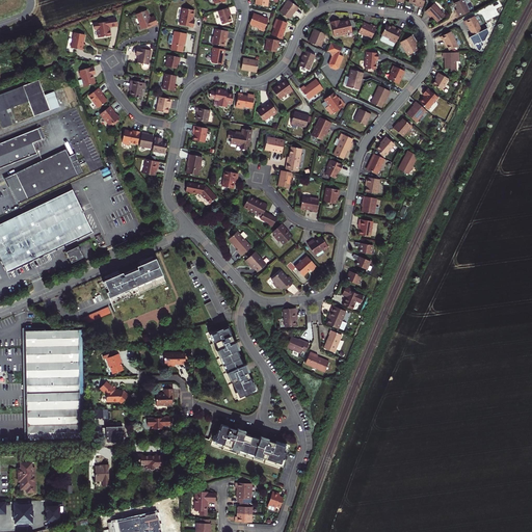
[(469,12),(463,3),(461,0),(453,4),(454,6),(457,14),(458,16),(458,18),(469,12)]
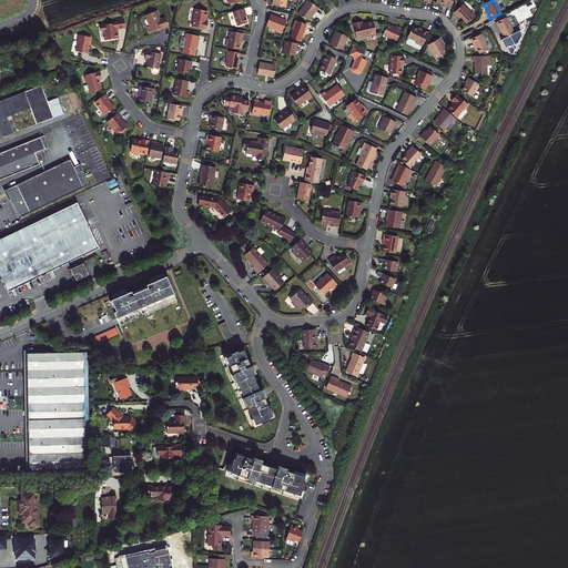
[(298,13),(308,21),(312,17),(315,12),(316,13),(318,9),(307,1),(298,13)]
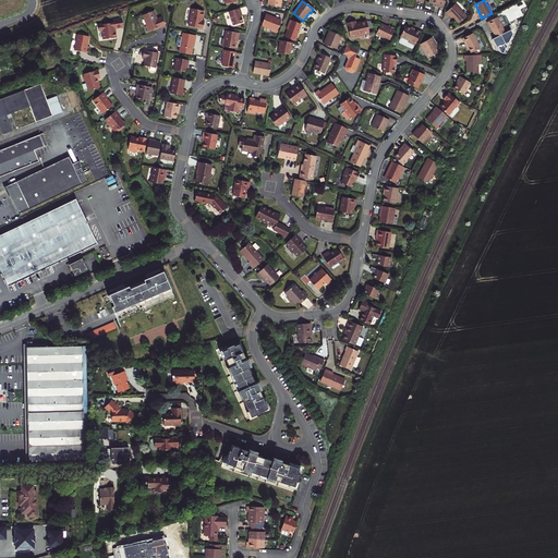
[(466,16),(463,12),(456,4),(446,12),(448,14),(449,15),(450,14),(452,16),(459,23),(466,16)]
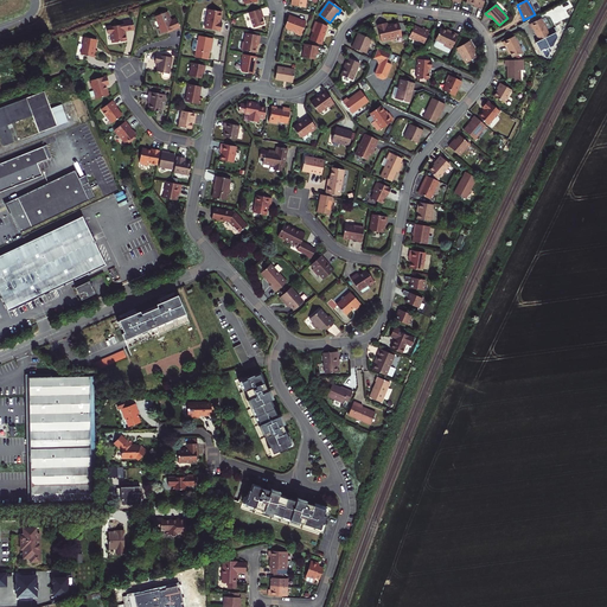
[(205,29),(221,31),(222,27),(222,23),(221,23),(222,12),(209,10),(205,29)]
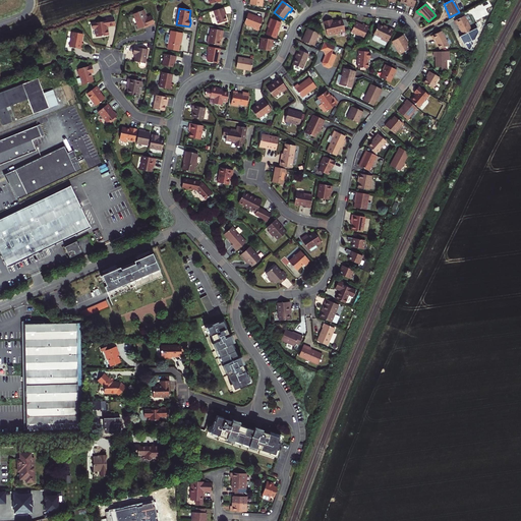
[(224,8),(213,11),(217,23),(226,20),(225,16),(223,12),(225,11),(224,8)]
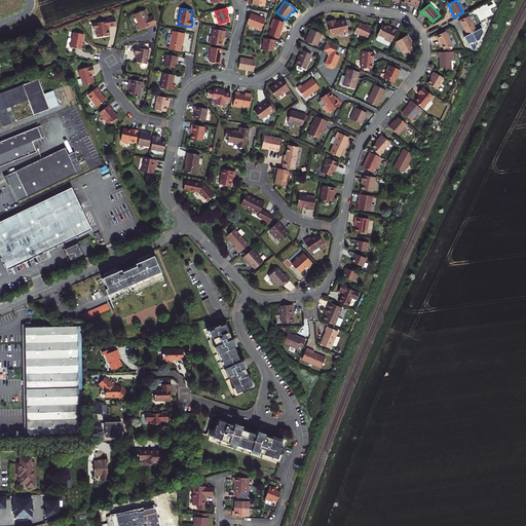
[(137,28),(138,30),(148,27),(148,28),(155,25),(152,16),(148,19),(145,10),(134,14),(138,25),(136,25),(137,28)]
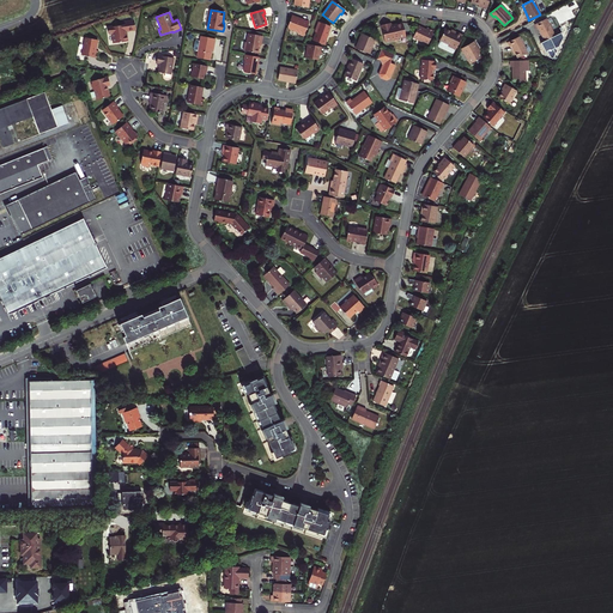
[(296,32),(297,35),(303,37),(308,23),(301,20),(301,22),(298,20),(297,18),(291,17),(287,28),(289,30),(292,31),(296,32)]
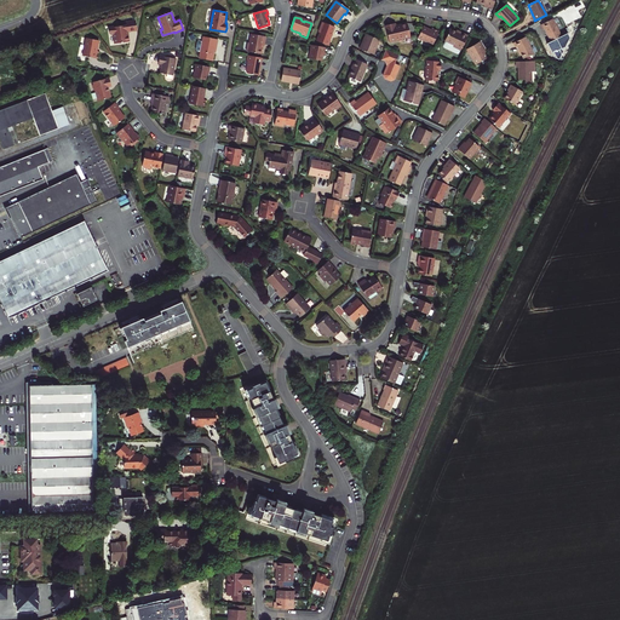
[(541,27),(543,29),(544,29),(551,41),(562,35),(554,18),(540,24),(541,27)]
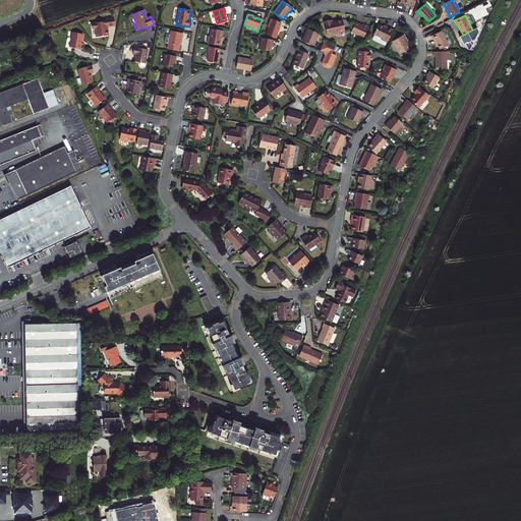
[(96,29),(97,37),(103,36),(109,35),(108,30),(107,30),(107,26),(115,25),(114,17),(106,18),(106,21),(92,23),(93,29),(96,29)]
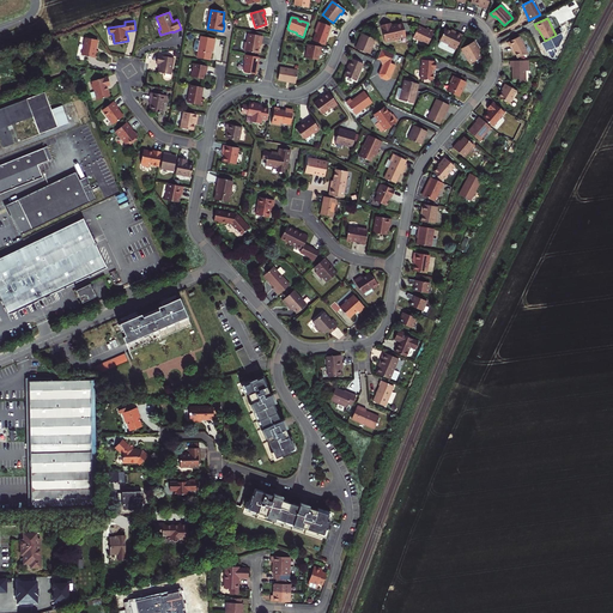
[(331,28),(317,23),(314,32),(315,32),(313,41),(325,46),(326,41),(326,40),(328,34),(331,28)]
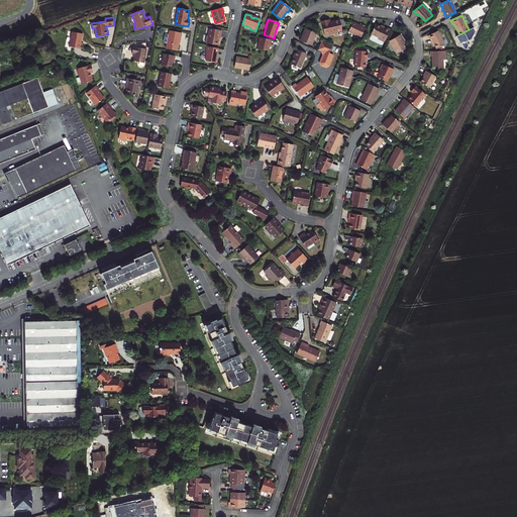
[(321,21),(325,35),(342,31),(340,19),(336,20),(333,21),(333,22),(331,22),(331,21),(330,22),(330,20),(321,21)]
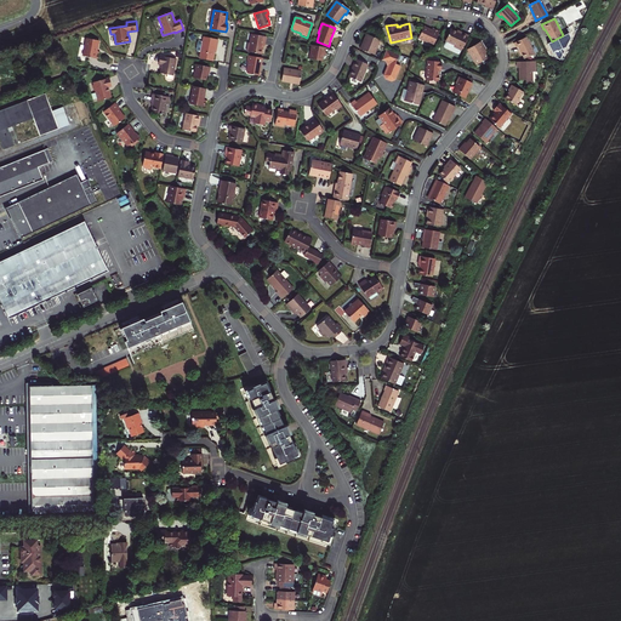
[(419,39),(434,45),(440,32),(433,29),(432,30),(428,29),(423,27),(419,39)]
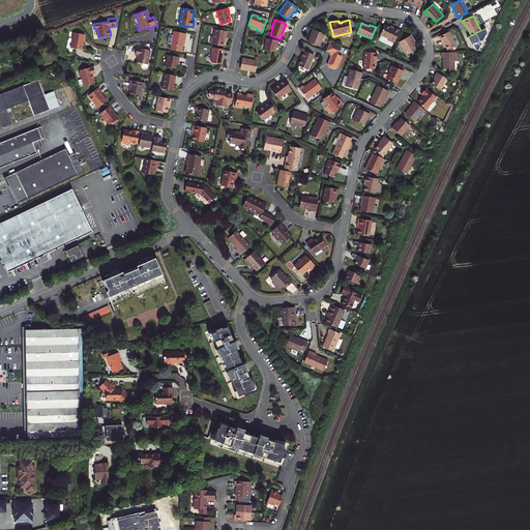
[(385,26),(379,40),(379,41),(390,47),(392,47),(393,43),(400,31),(393,28),(392,29),(389,27),(385,26)]
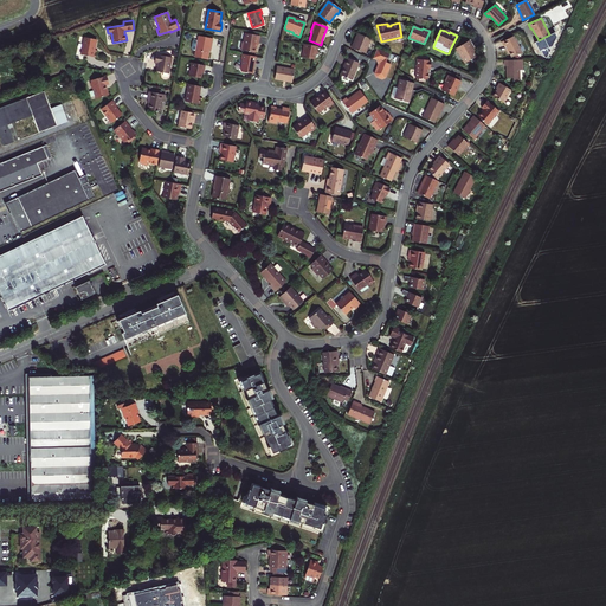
[(242,42),(240,50),(255,53),(257,44),(258,44),(258,40),(259,36),(244,33),(243,42),(242,42)]
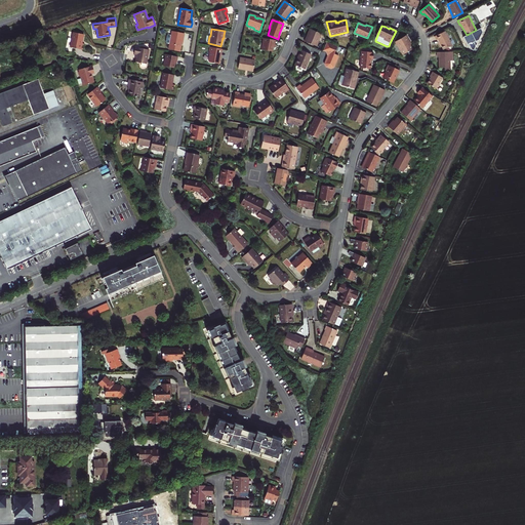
[(308,37),(306,42),(317,47),(320,41),(319,40),(322,34),(312,30),(310,33),(309,37),(308,37)]
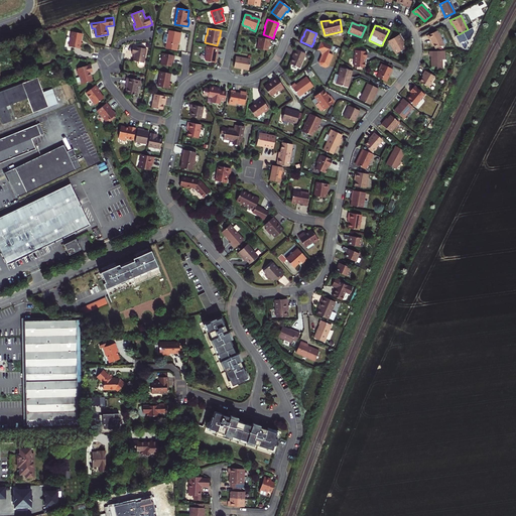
[(166,48),(177,50),(178,43),(179,36),(180,36),(181,32),(169,30),(168,34),(166,34),(164,35),(163,41),(164,42),(167,43),(166,48)]
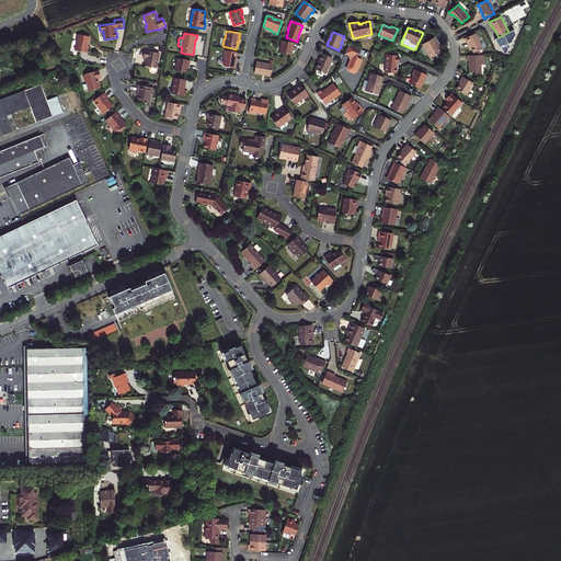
[(90,37),(78,34),(75,50),(89,54),(89,50),(90,47),(88,46),(90,37)]
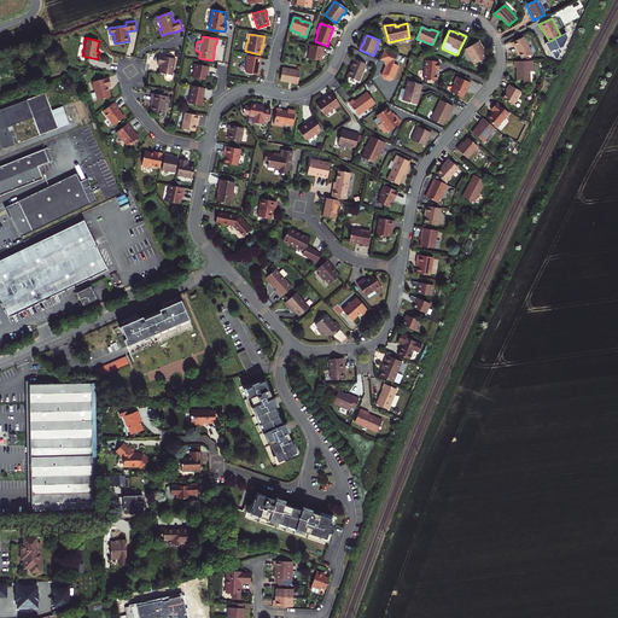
[(516,47),(522,59),(531,53),(523,38),(511,44),(512,46),(514,47),(516,47)]
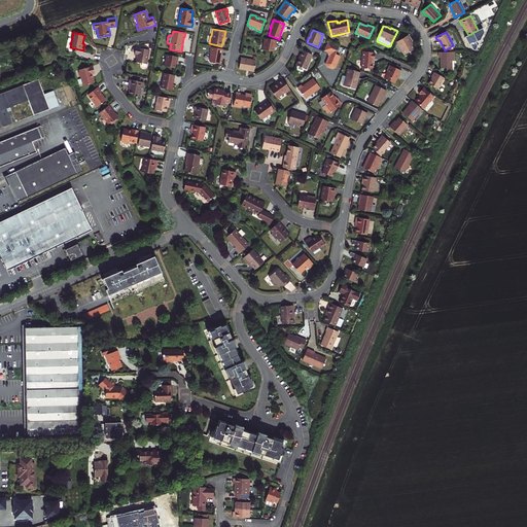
[(396,42),(405,56),(415,49),(411,42),(412,42),(410,39),(408,36),(396,42)]
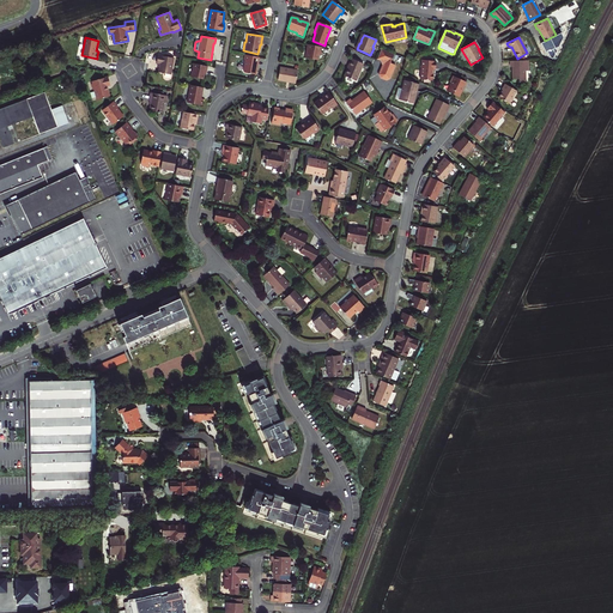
[(321,47),(308,44),(305,58),(317,60),(319,55),(320,52),(321,47)]
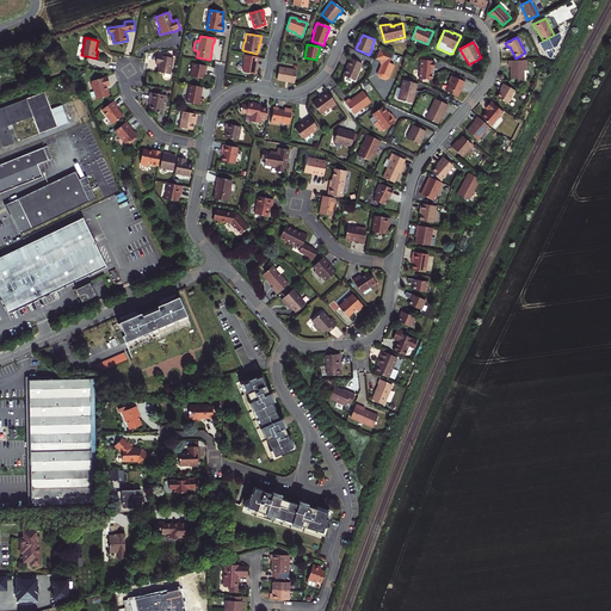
[(393,55),(381,49),(376,60),(381,61),(384,66),(382,71),(381,75),(381,78),(387,80),(389,79),(394,66),(389,63),(393,55)]
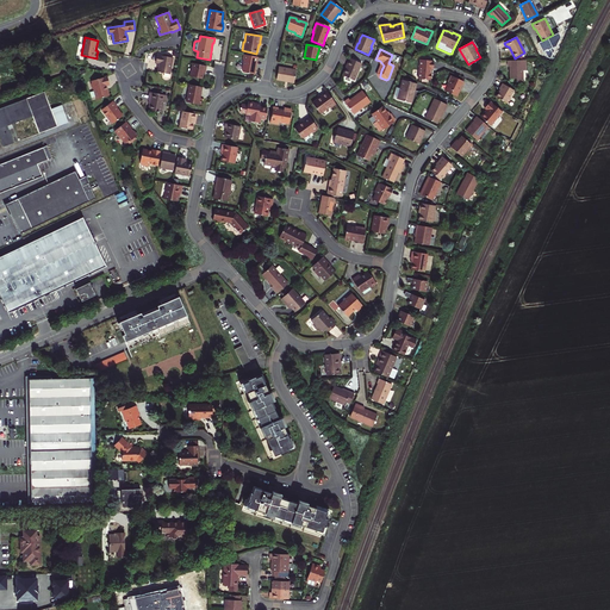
[(161,73),(167,74),(170,57),(155,55),(153,63),(156,63),(155,72),(161,73)]
